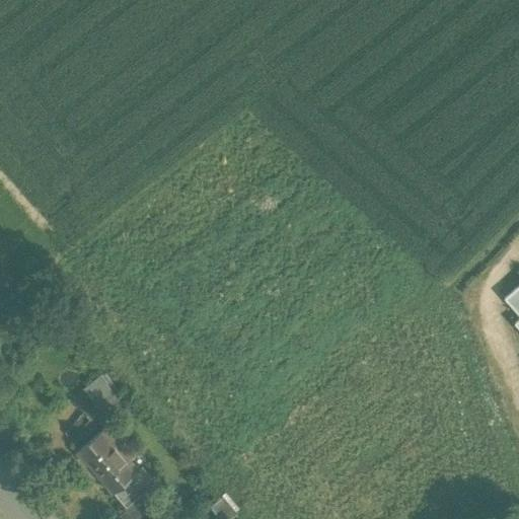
[(518,284),(505,297),(518,313),(518,318),(515,322),(518,327),(518,284)]
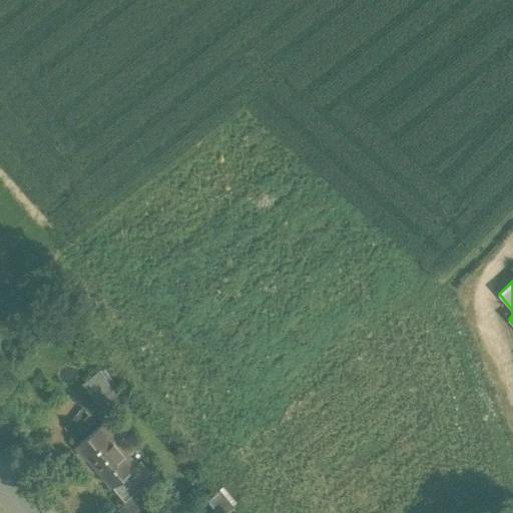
[(15,333),(7,340),(13,346),(21,339),(15,333)]
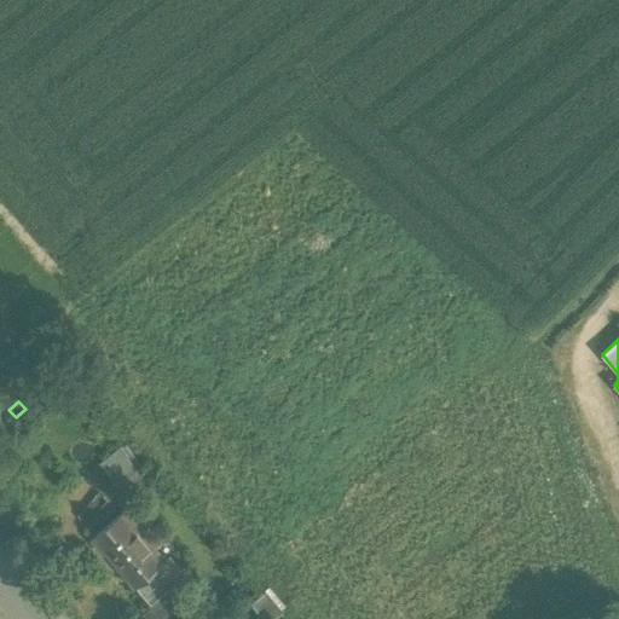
[(146,484),(119,449),(100,463),(119,486),(113,492),(122,503),(146,484)]
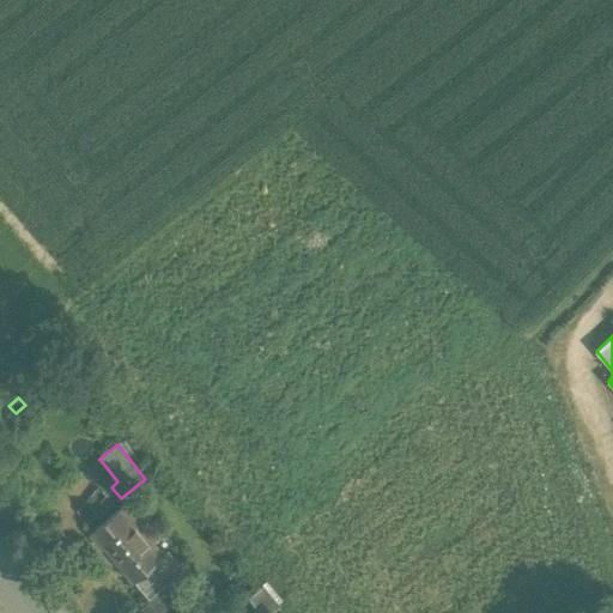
[(128,503),(92,534),(105,548),(107,547),(135,581),(137,580),(150,596),(151,596),(169,581),(183,568),(169,551),(164,554),(155,542),(159,539),(140,517),(128,505),(131,503),(129,501),(127,502),(128,503)]
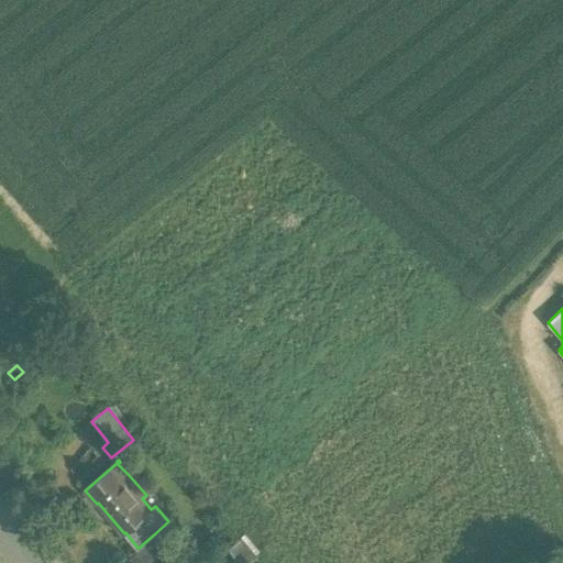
[(155,533),(139,548),(138,548),(136,549),(139,552),(133,558),(138,562),(148,562),(168,548),(155,533)]
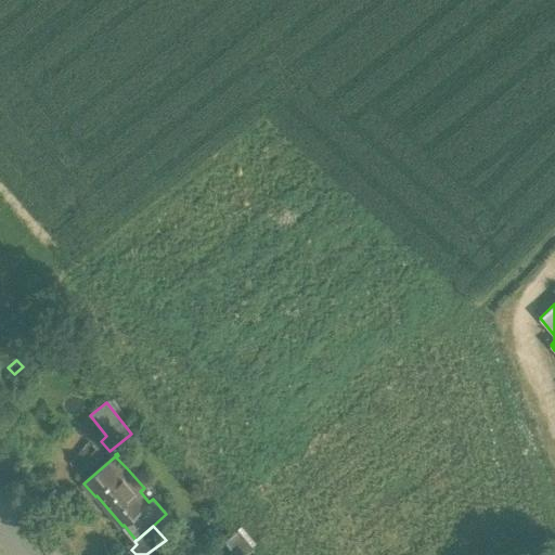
[(239,529),(226,539),(235,553),(240,550),(243,554),(255,547),(239,529)]
